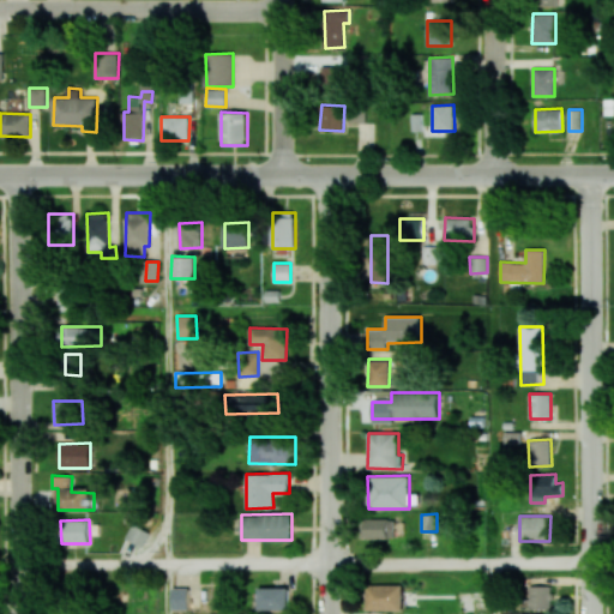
[(366,539),(395,539),(395,519),(367,519),(366,539)]
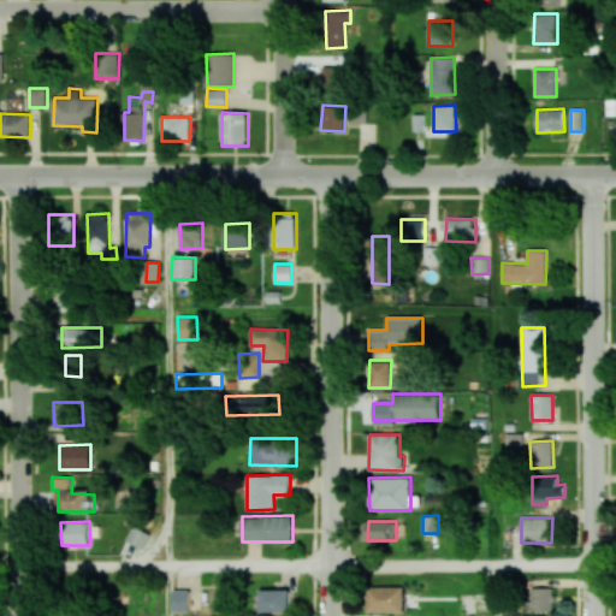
[(126,540),(143,549),(150,534),(134,525),(126,540)]
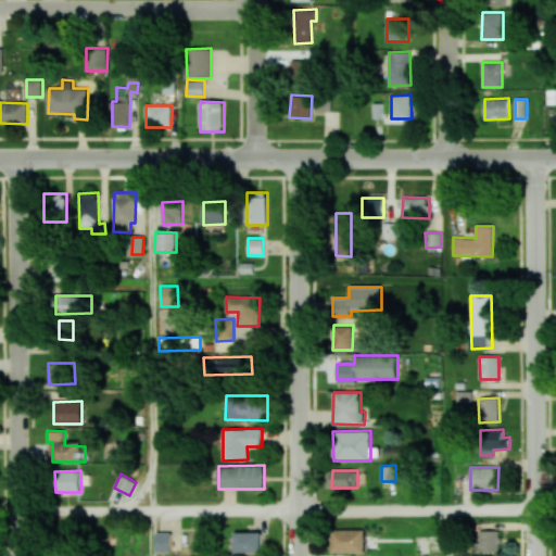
[(333,553),(366,553),(365,529),(332,530),(333,553)]
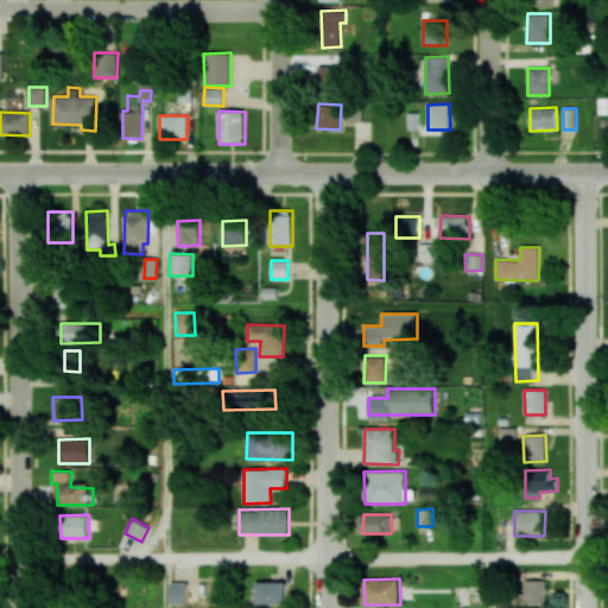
[(546,580),(524,581),(525,603),(546,603),(546,580)]
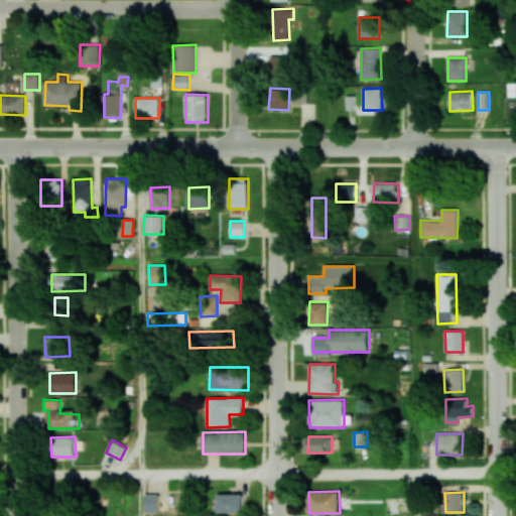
[(159,513),(159,494),(145,494),(145,513),(159,513)]
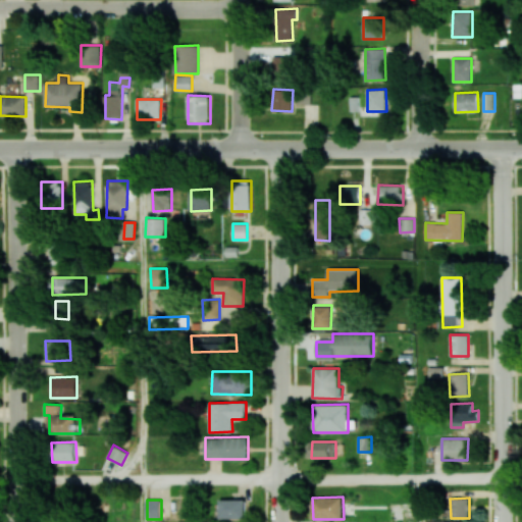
[(220,519),(246,518),(246,500),(220,500),(220,519)]
